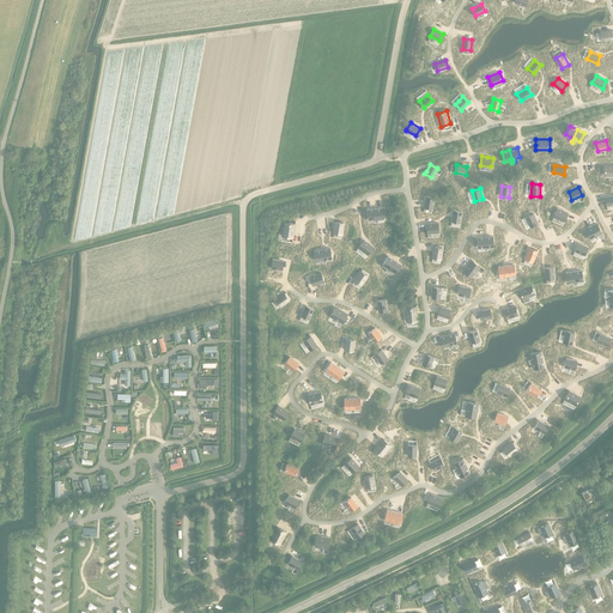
[(432,208),(435,198),(426,196),(425,201),(424,207),(425,207),(432,208)]
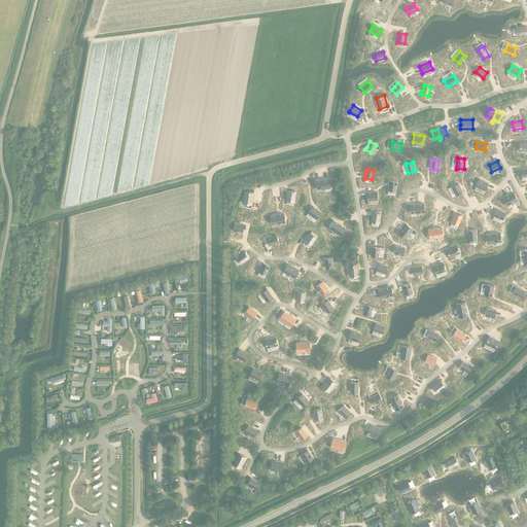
[(479,179),(476,186),(485,190),(488,183),(479,179)]
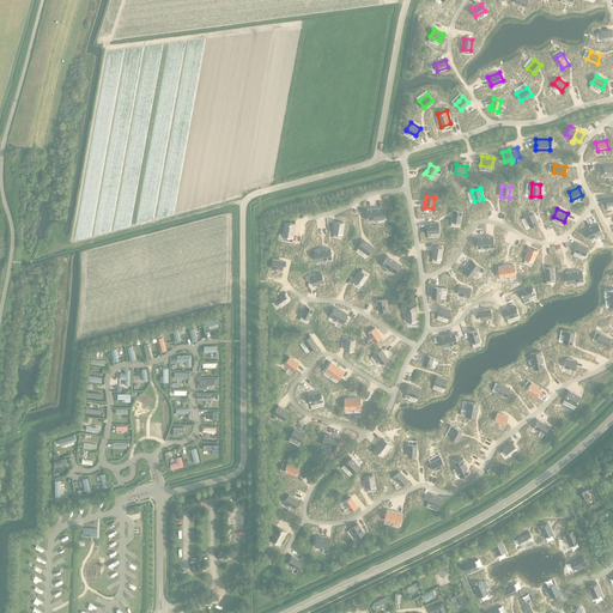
[(460,223),(461,212),(454,210),(453,214),(451,222),(460,223)]
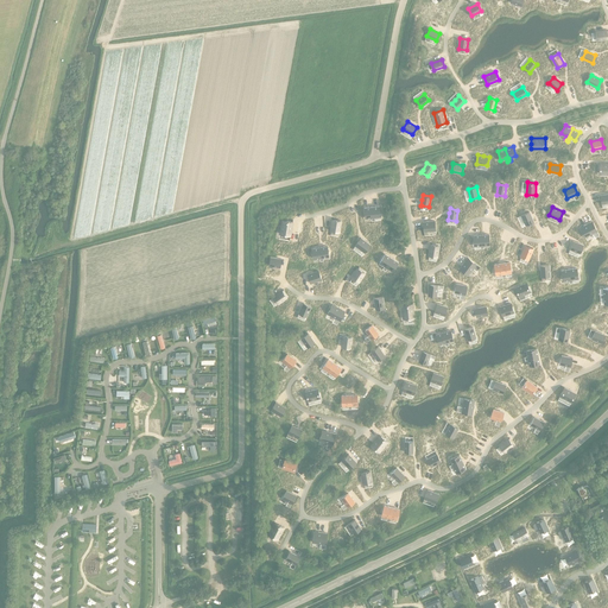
[(529,211),(521,215),(526,225),(533,222),(529,211)]
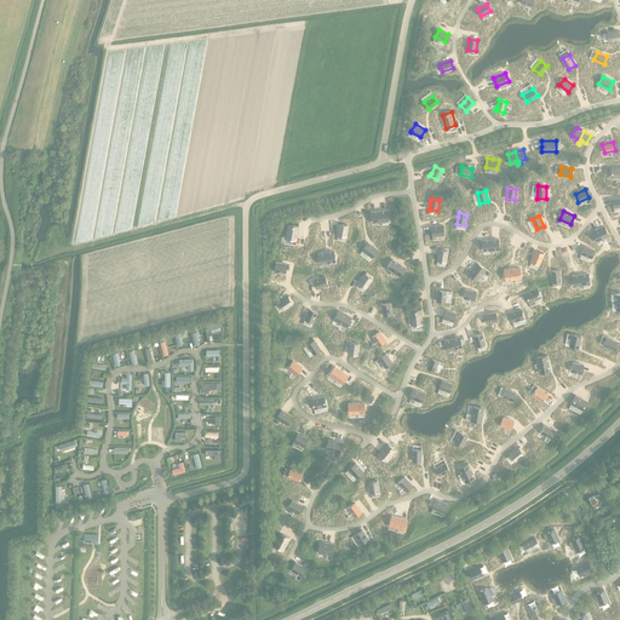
[(296,240),(298,227),(288,224),(286,239),(296,240)]
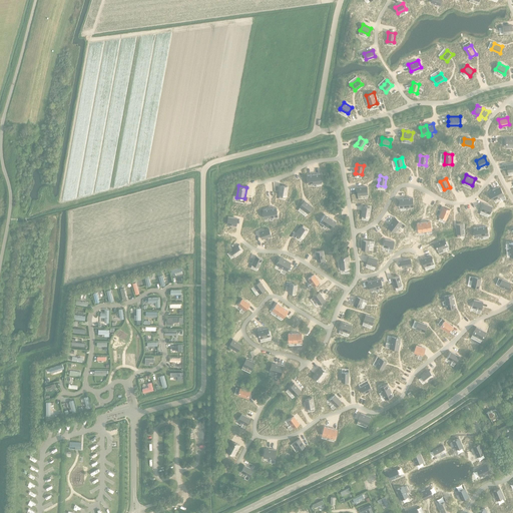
[(288,186),(281,185),(279,194),(286,195),(288,186)]
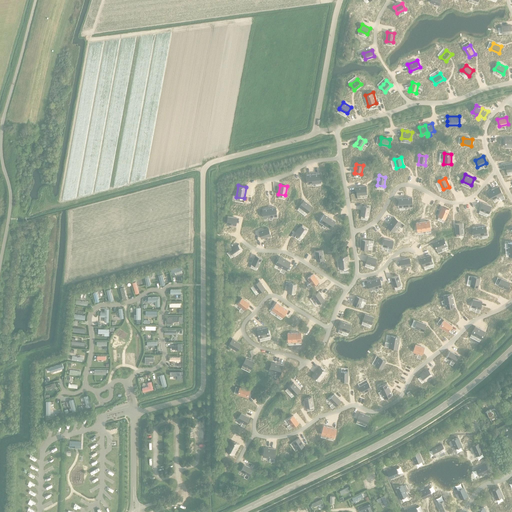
[(357,194),(366,194),(366,186),(356,187),(357,194)]
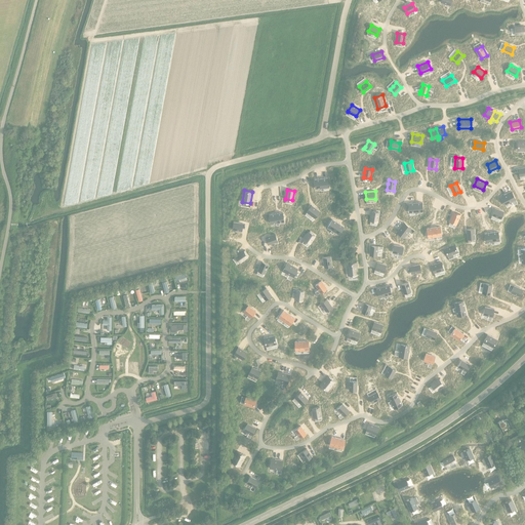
[(505,195),(500,197),(505,205),(511,202),(516,199),(512,191),(505,195)]
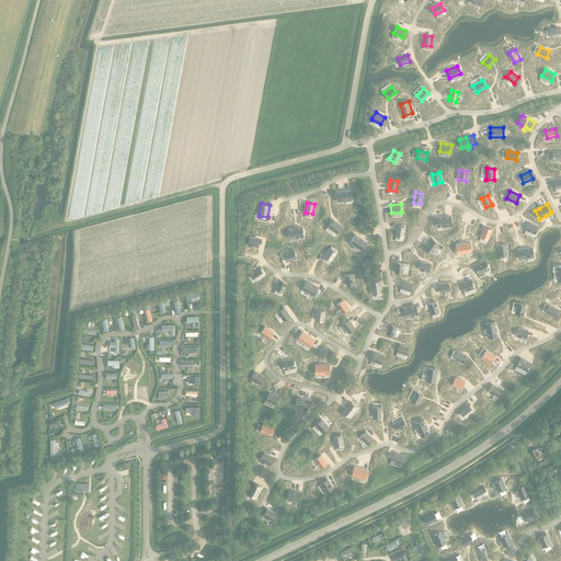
[(333,219),(328,226),(336,232),(342,226),(338,222),(333,219)]
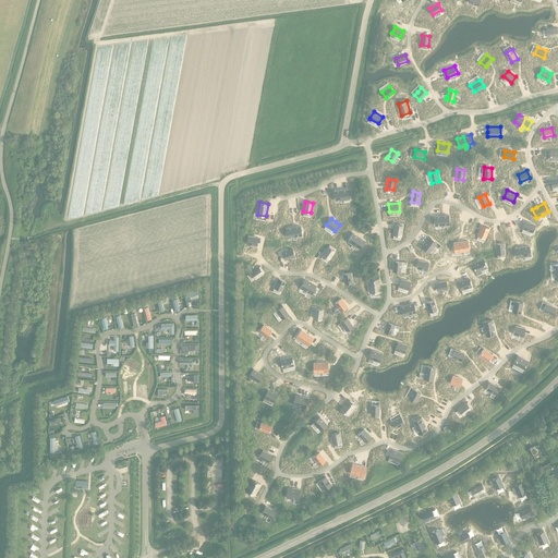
[(525,221),(523,228),(532,232),(535,225),(525,221)]
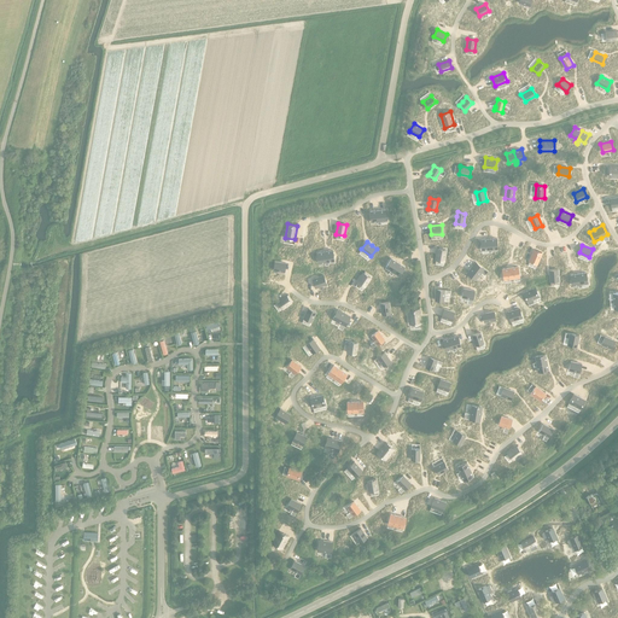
[(445,250),(437,249),(436,260),(444,261),(445,250)]
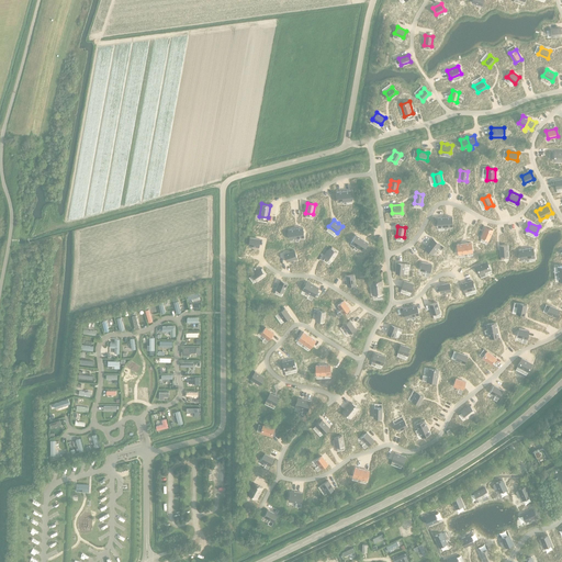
[(485,226),(481,237),(489,240),(493,229),(485,226)]
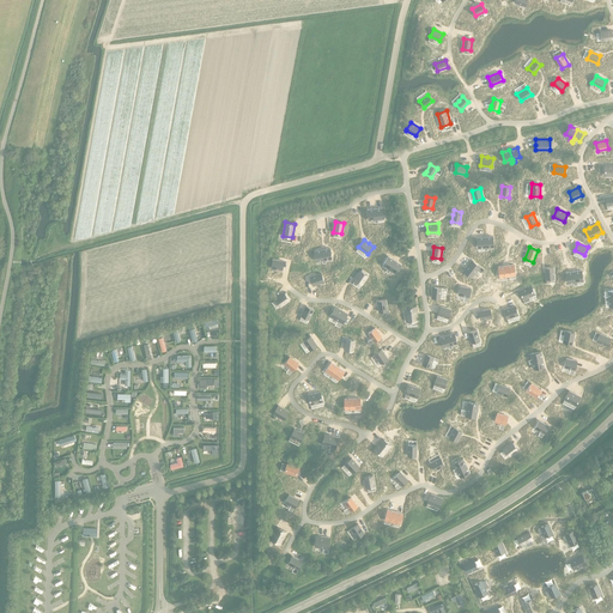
[(388,256),(383,265),(388,268),(387,271),(388,271),(389,269),(394,261),(390,258),(388,256)]
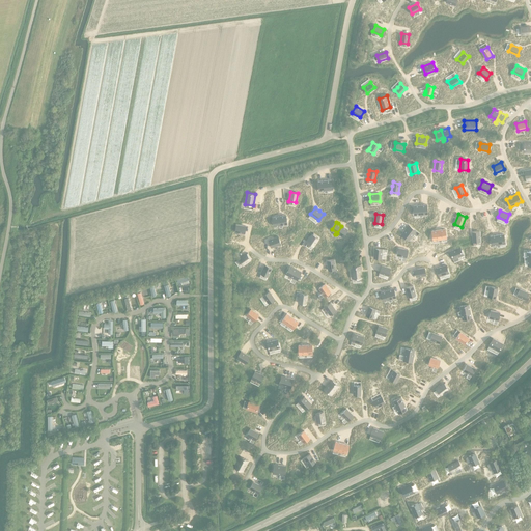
[(235,231),(245,233),(246,226),(236,225),(235,231)]
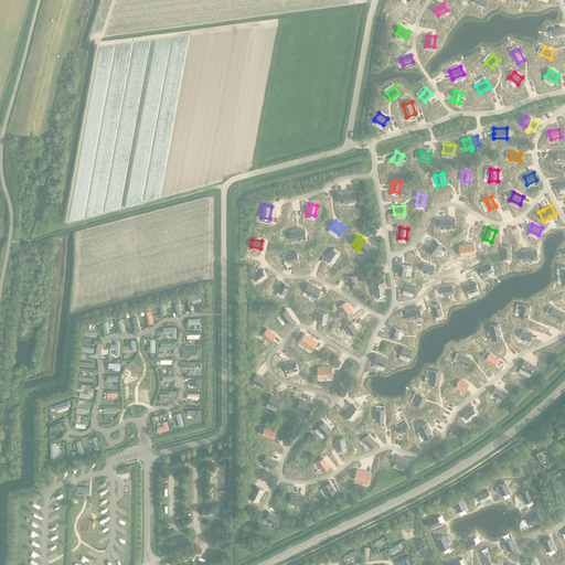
[(443,245),(435,240),(427,249),(435,255),(443,245)]
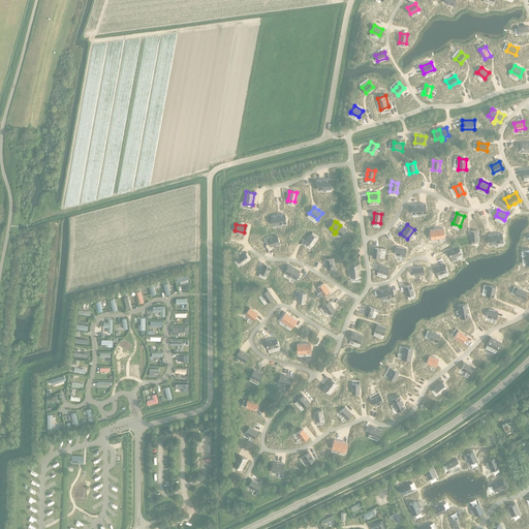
[(336,232),(335,234),(336,235),(337,232),(341,236),(346,228),(342,226),(340,225),(336,232)]
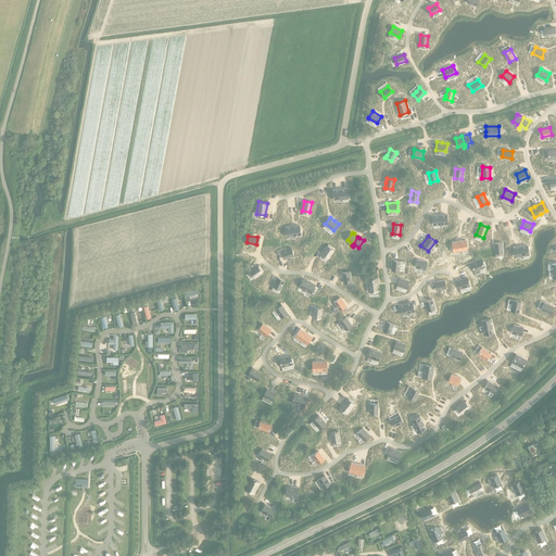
[(459,241),(452,242),(453,251),(458,250),(459,253),(460,253),(459,241)]
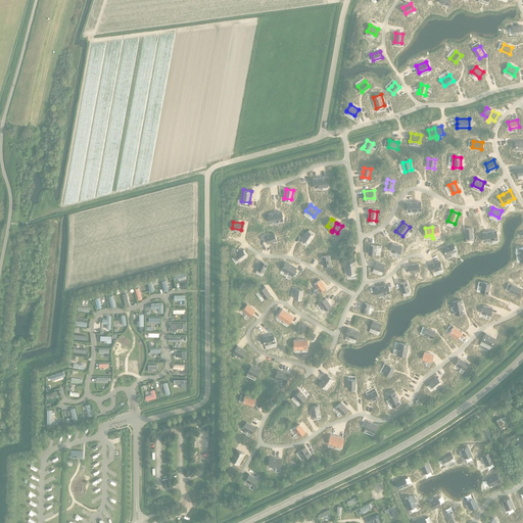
[(302,239),(308,242),(315,233),(308,230),(302,239)]
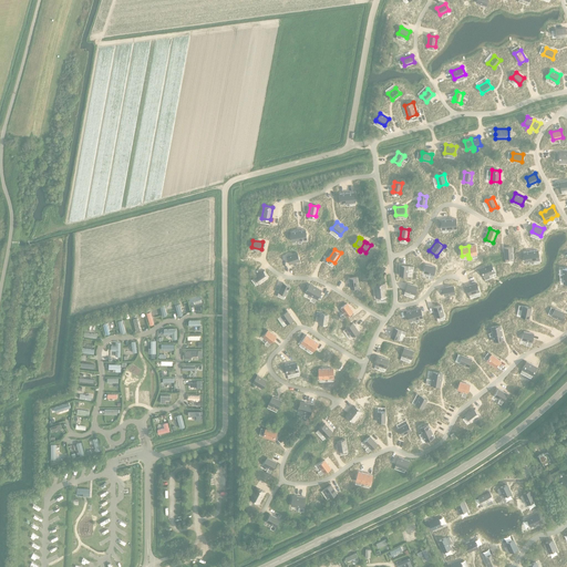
[(531,251),(524,253),(525,261),(531,260),(531,264),(533,264),(531,251)]
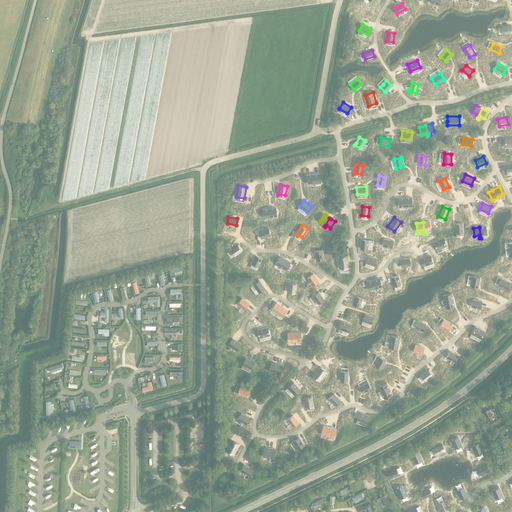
[(268,228),(266,229),(259,231),(261,238),(270,235),(268,228)]
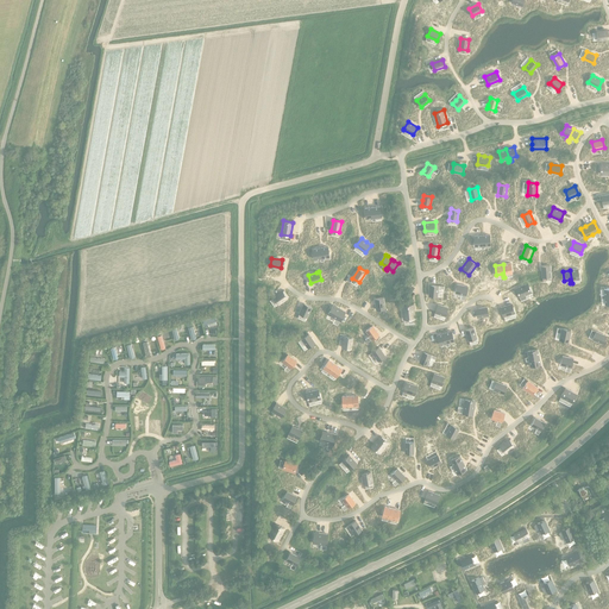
[(515,288),(519,297),(520,296),(531,292),(528,283),(515,288)]
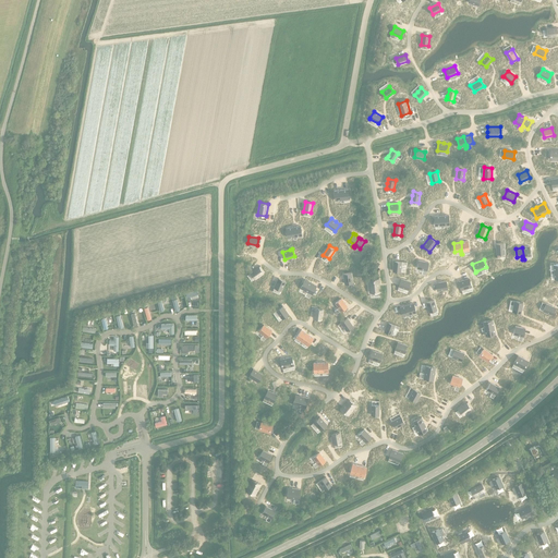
[(427,270),(428,263),(419,261),(417,268),(426,270),(427,270)]
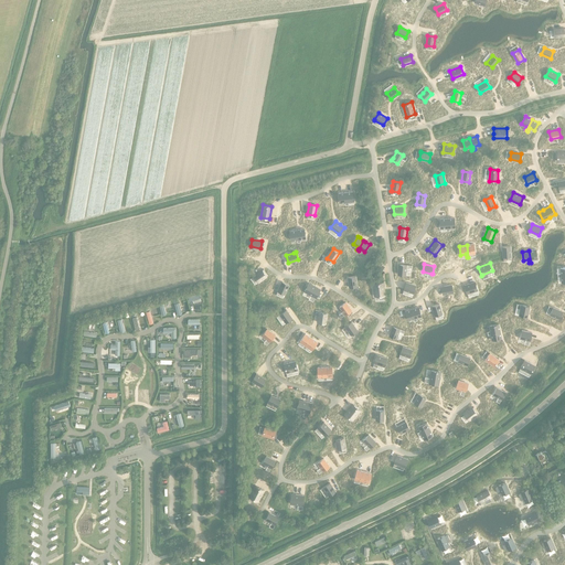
[(254,276),(258,283),(266,276),(262,270),(254,276)]
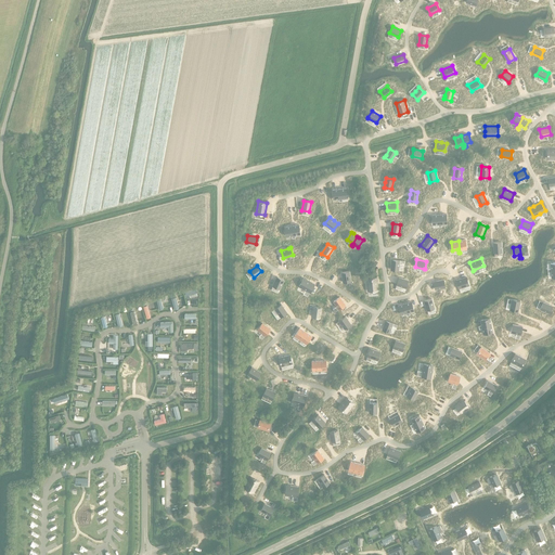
[(341,272),(344,282),(350,281),(349,271),(341,272)]
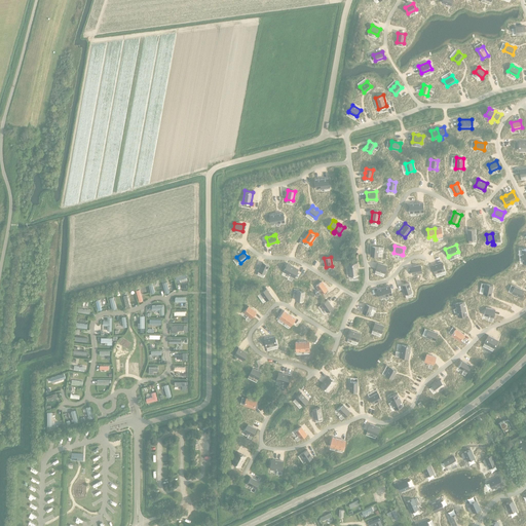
[(263,262),(259,271),(265,273),(269,265),(263,262)]
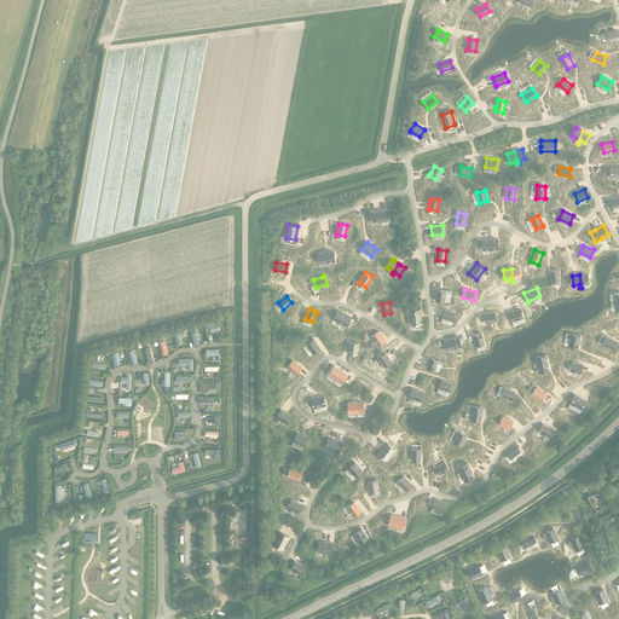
[(420,310),(410,311),(411,324),(421,324),(422,324),(420,310)]
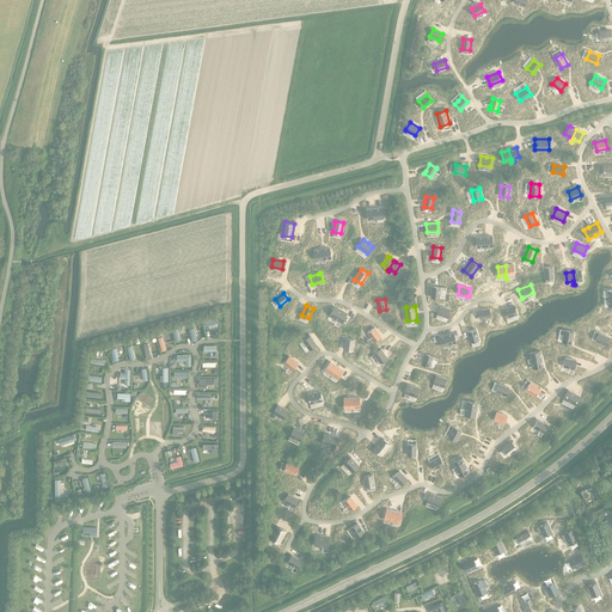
[(438,313),(447,317),(451,310),(440,306),(438,313)]
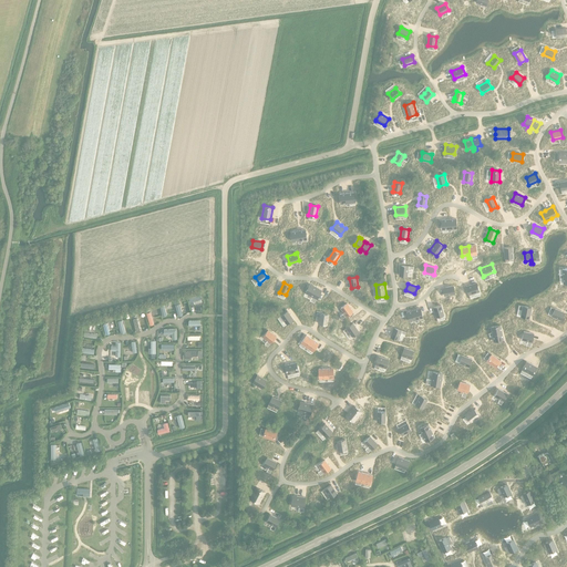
[(468,295),(478,291),(476,284),(466,286),(468,295)]
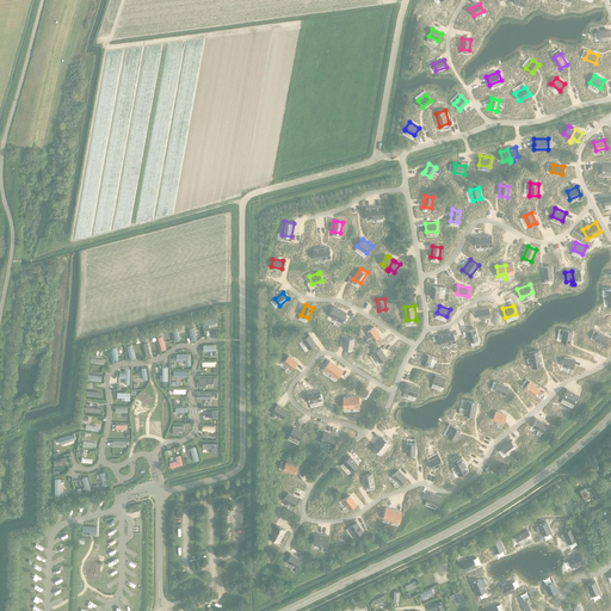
[(338,308),(334,307),(329,315),(341,322),(346,313),(338,308)]
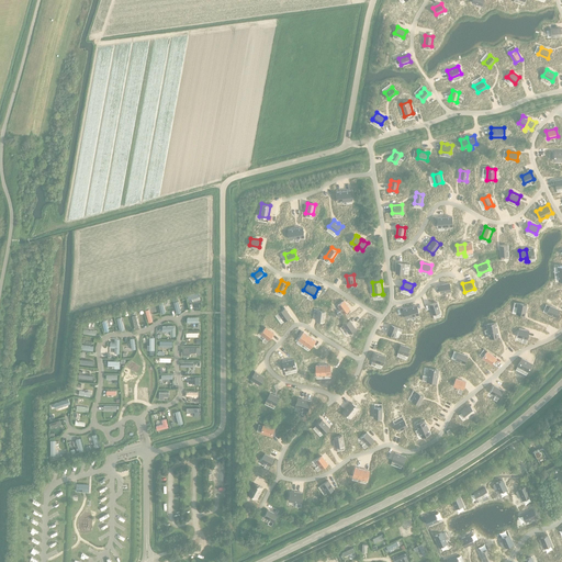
[(449,283),(439,285),(440,292),(450,291),(449,283)]
